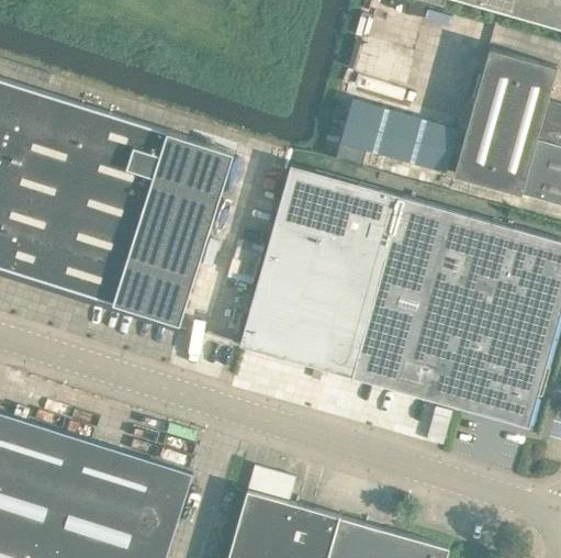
[(374,0),(367,0),(358,36),(410,52),(421,13),(374,0)]
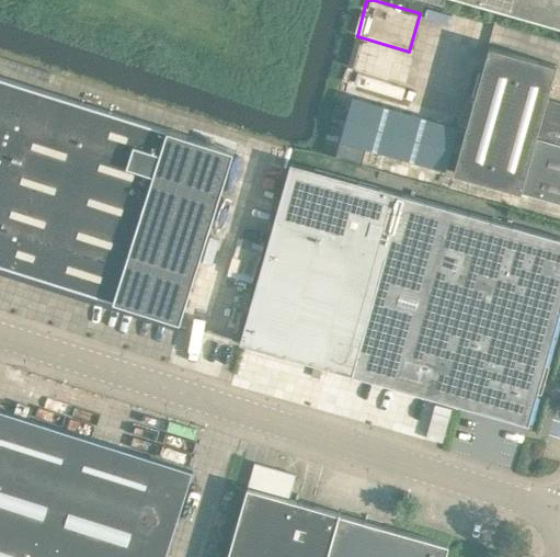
[(559,0),(454,0),(559,30),(559,0)]
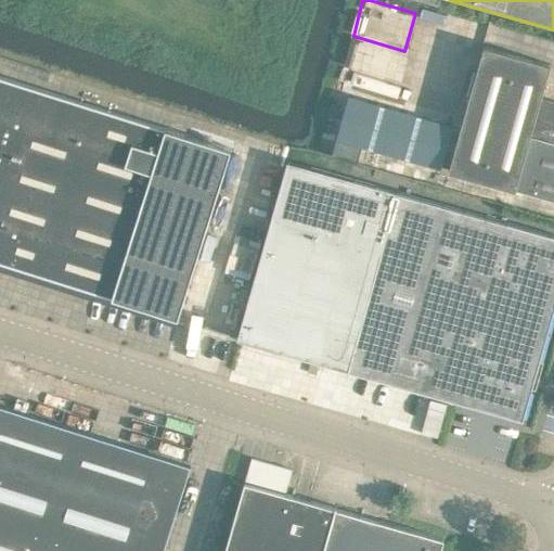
[(449,173),(553,203),(553,104),(541,102),(551,67),(485,49),(449,173)]
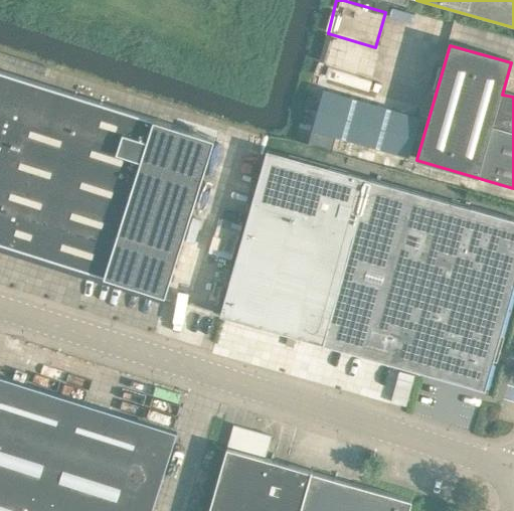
[(0,243),(163,298),(214,137),(0,71),(0,243)]
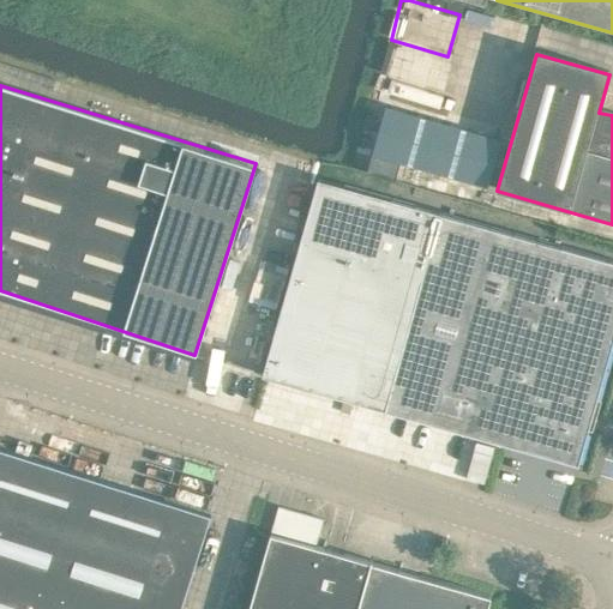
[(500,142),(385,108),(367,174),(395,181),(400,163),(487,188),(500,142)]
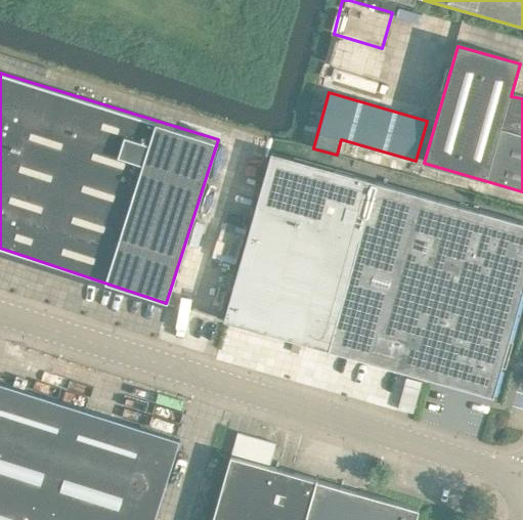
[(522,229),(271,156),(240,264),(223,320),(492,399),(522,293),(522,229)]
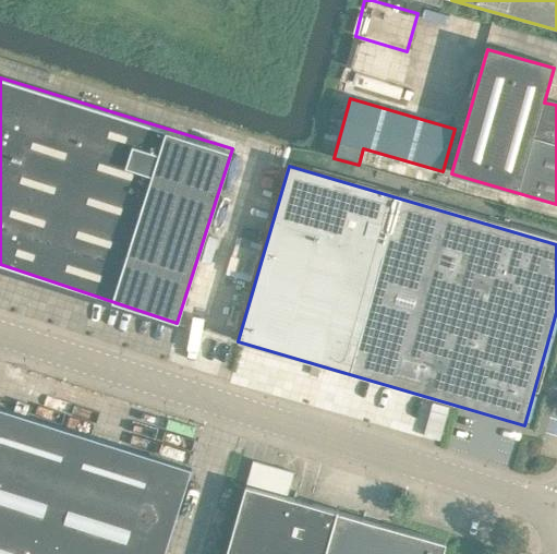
[(347,414),(356,382),(340,376),(330,409),(347,414)]
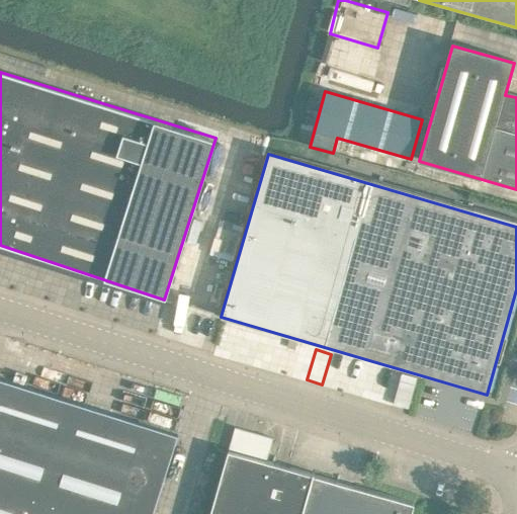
[(153,513),(178,438),(0,379),(0,513),(153,513)]
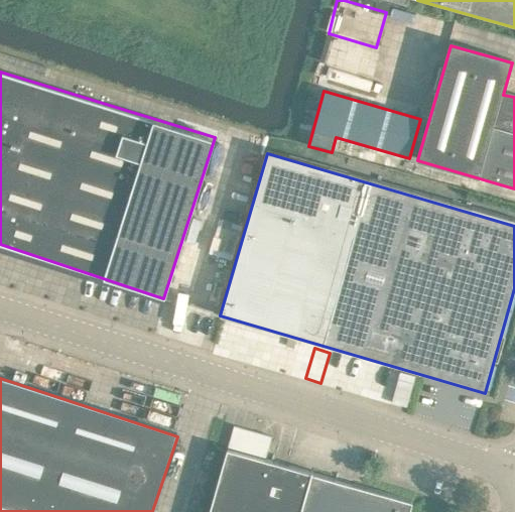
[(336,476),(334,482),(226,451),(208,511),(408,511),(411,504),(352,487),(354,481),(336,476)]
